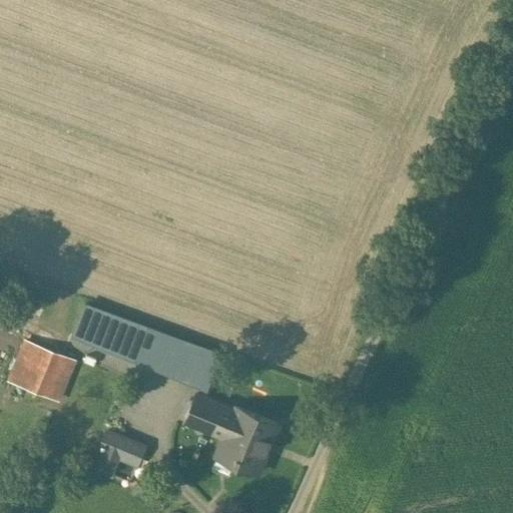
[(147,327),(84,304),(72,334),(134,360),(147,327)]
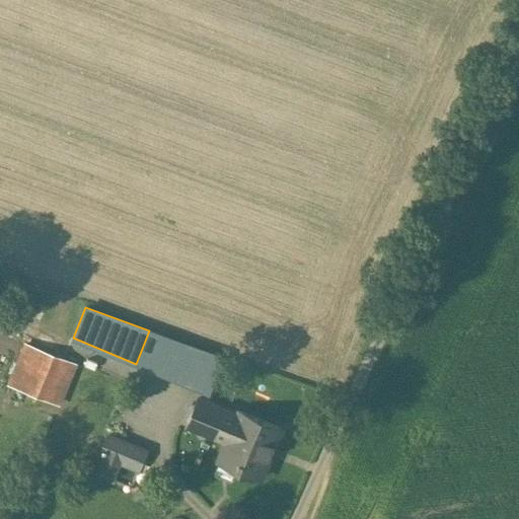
[(224,358),(149,330),(136,364),(186,383),(187,382),(186,381),(197,356),(221,366),(224,358)]
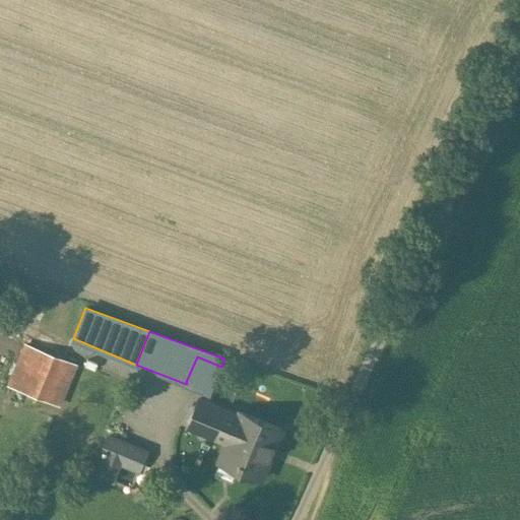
[(76,365),(25,344),(9,384),(59,403),(76,365)]
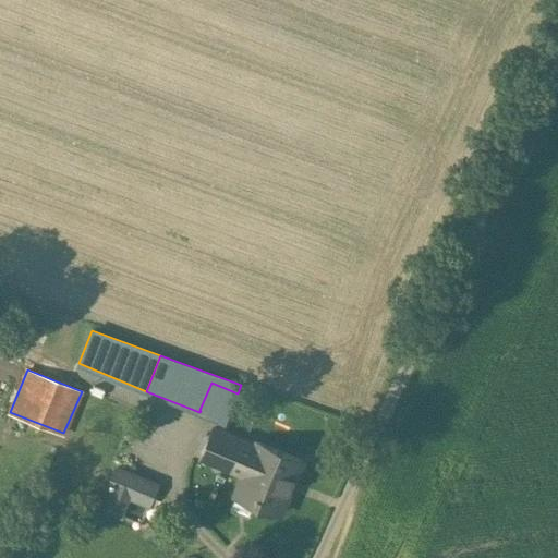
[(238,393),(211,383),(199,410),(201,411),(227,421),(238,393)]
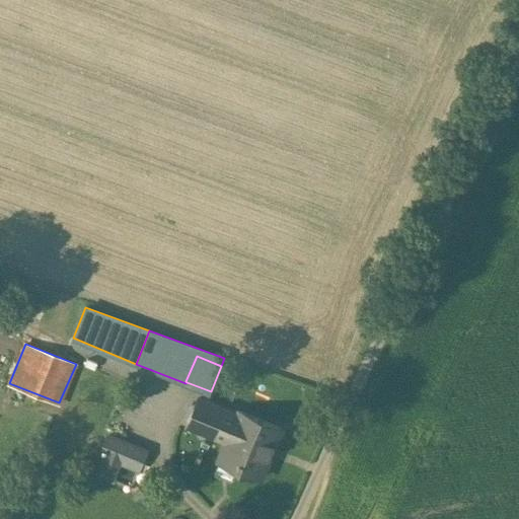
[(237,414),(198,397),(187,424),(226,440),(218,460),(260,477),(281,428),(239,411),(237,414)]
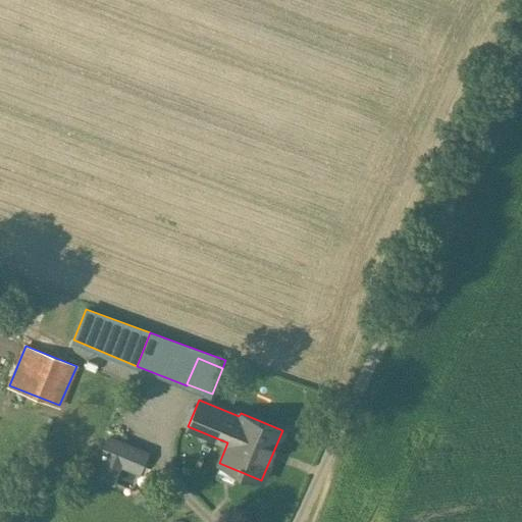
[(147,454),(108,437),(101,455),(106,457),(99,475),(112,480),(120,462),(140,470),(147,454)]
